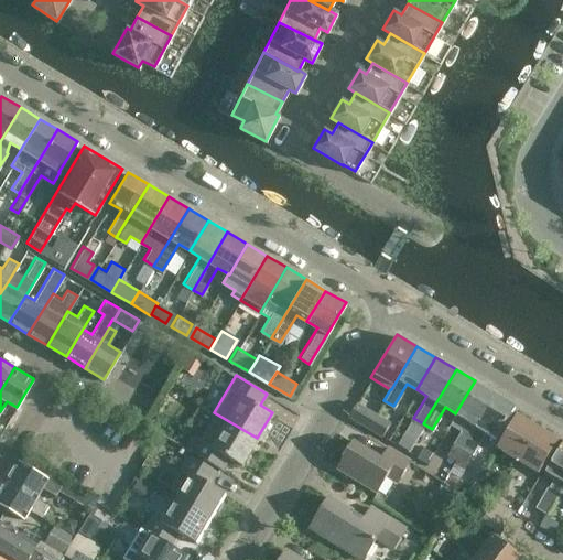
[(495,394),(475,380),(455,413),(450,422),(459,429),(445,452),(455,458),(456,458),(495,394)]
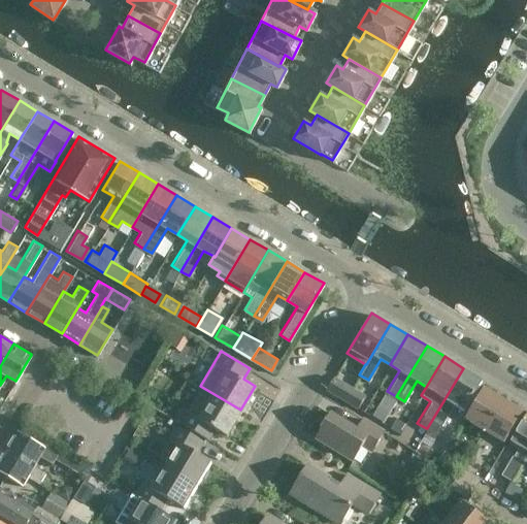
[(463,408),(481,379),(463,368),(427,428),(426,428),(424,430),(433,436),(454,403),(463,408)]
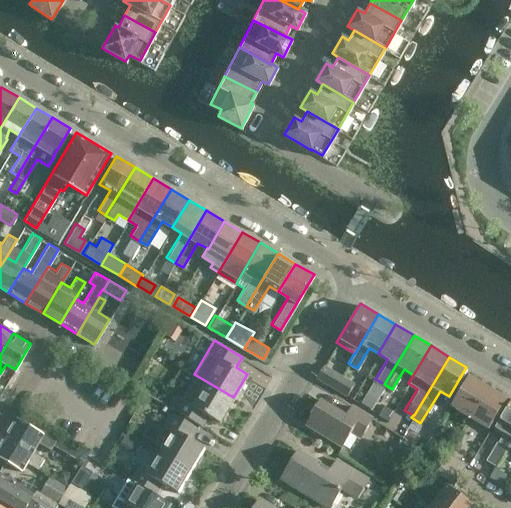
[(323,364),(316,376),(335,387),(342,375),(323,364)]
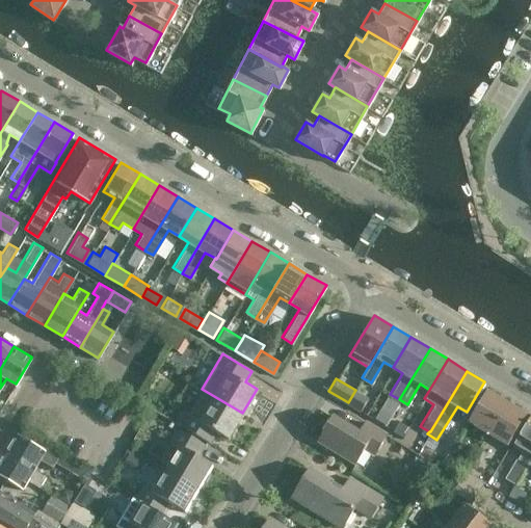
[(506,400),(485,388),(467,419),(487,431),(506,400)]
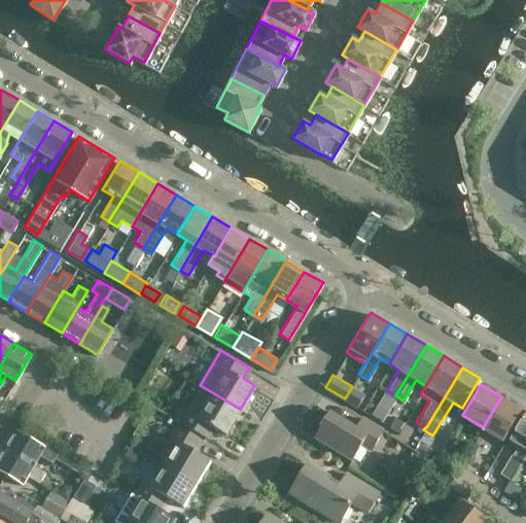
[(240,409),(200,385),(185,408),(178,404),(171,416),(207,437),(214,426),(225,433),(240,409)]
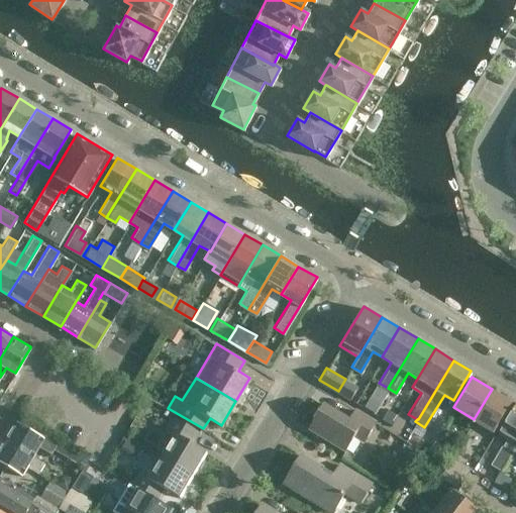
[(345,379),(338,391),(349,398),(356,386),(345,379)]
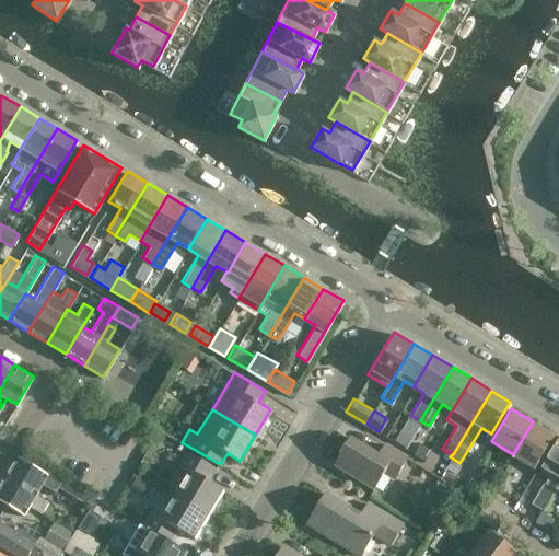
[(554,435),(533,421),(513,454),(534,466),(554,435)]
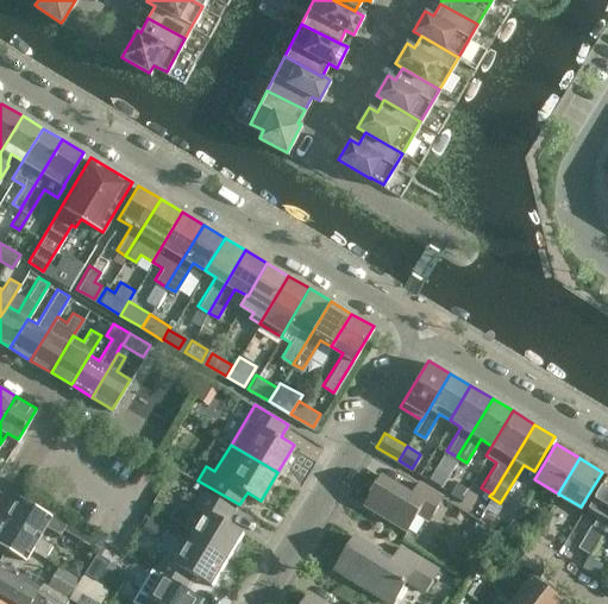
[(432,463),(425,474),(439,484),(446,471),(432,463)]
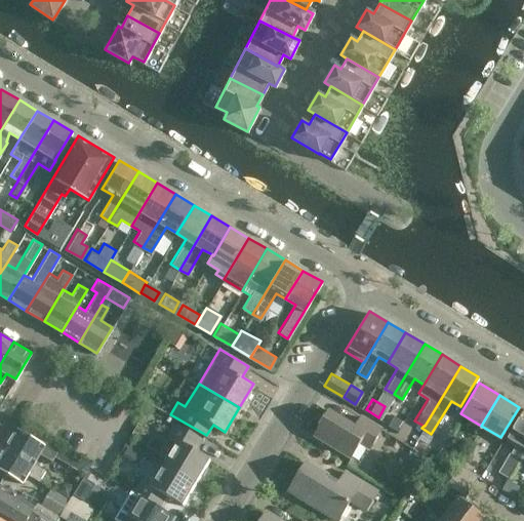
[(508,476),(520,456),(523,448),(523,406),(507,436),(516,441),(510,450),(497,470),(508,476)]
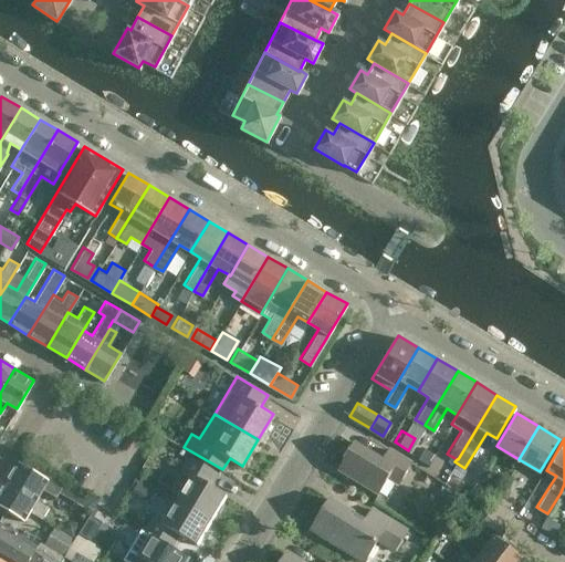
[(397,482),(410,460),(411,459),(388,446),(380,457),(353,440),(337,468),(376,492),(386,476),(397,482)]
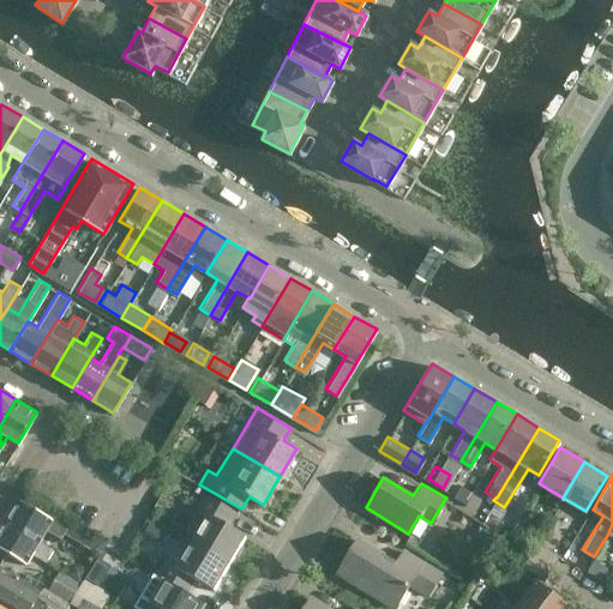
[(448,492),(464,501),(470,490),(455,481),(448,492)]
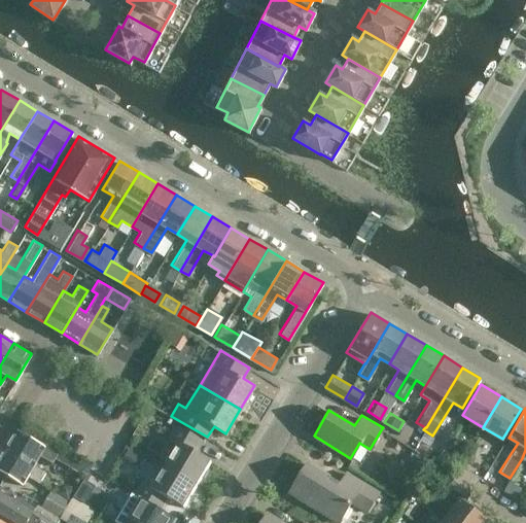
[(164,463),(196,482),(210,459),(199,453),(198,447),(203,439),(175,422),(167,436),(177,442),(164,463)]
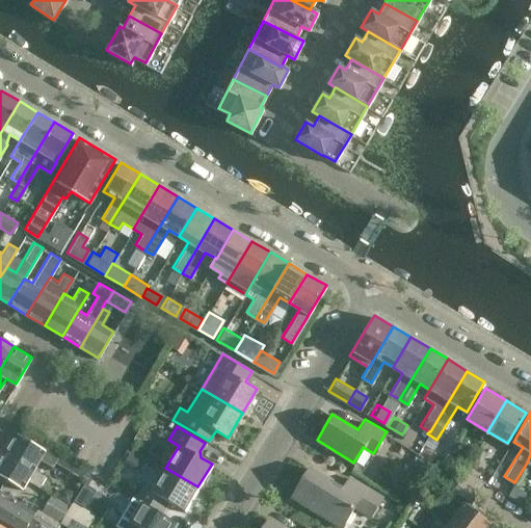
[(16,431),(4,451),(33,468),(40,457),(52,465),(60,450),(45,441),(41,447),(16,431)]
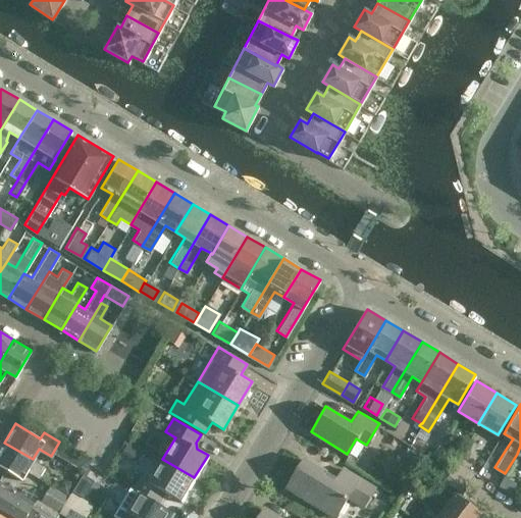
[(127,437),(122,450),(140,457),(145,445),(127,437)]
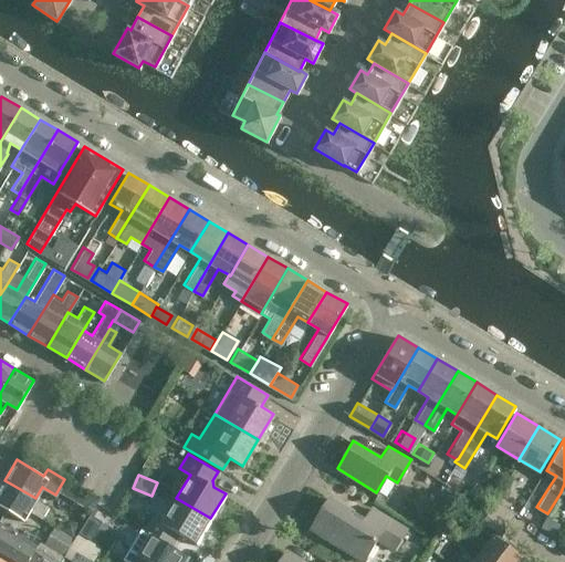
[(69,478),(62,487),(86,505),(93,496),(69,478)]
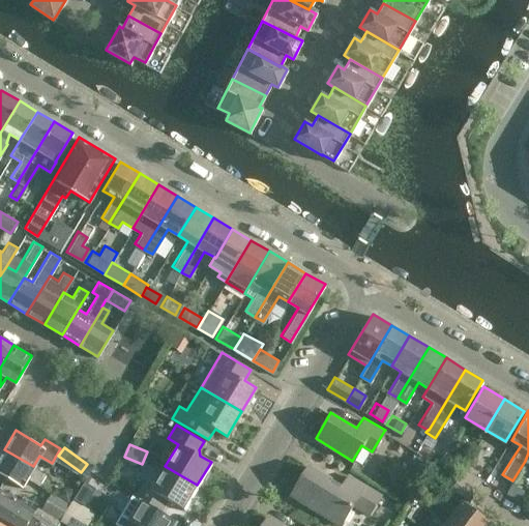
[(39,484),(43,476),(46,473),(39,470),(33,466),(4,449),(0,456),(0,472),(22,486),(28,477),(39,484)]
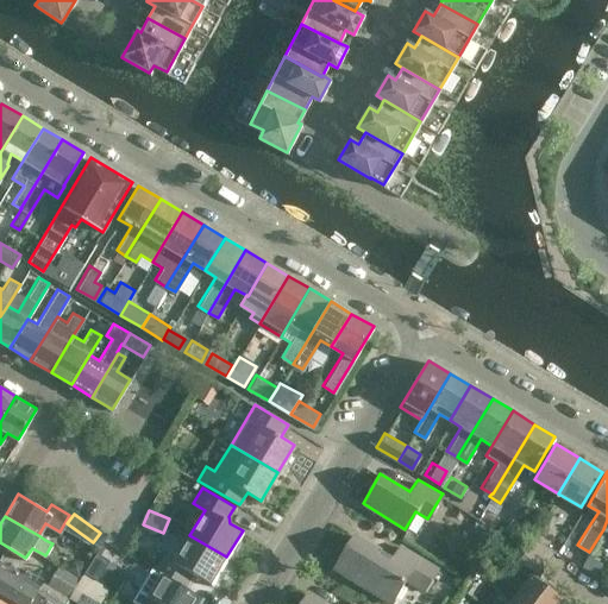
[(422,589),(437,566),(399,543),(392,557),(353,533),(333,566),(390,602),(405,578),(422,589)]
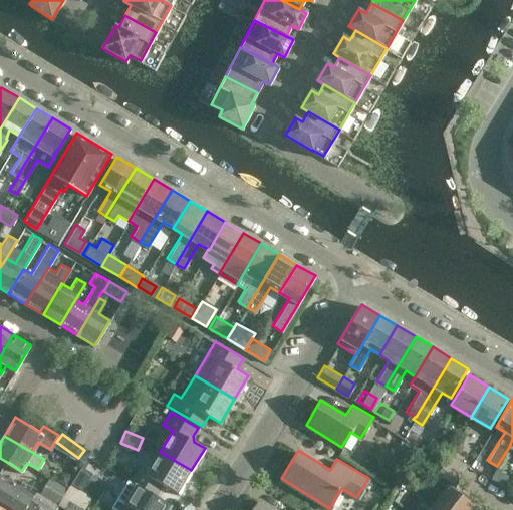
[(191,470),(160,452),(148,473),(138,467),(130,480),(157,497),(162,488),(168,486),(178,492),(191,470)]
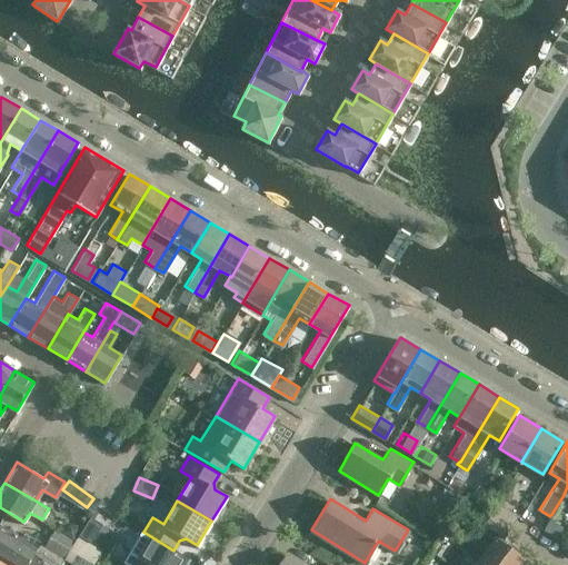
[(482,524),(486,525),(504,536),(511,525),(490,512),(482,524)]
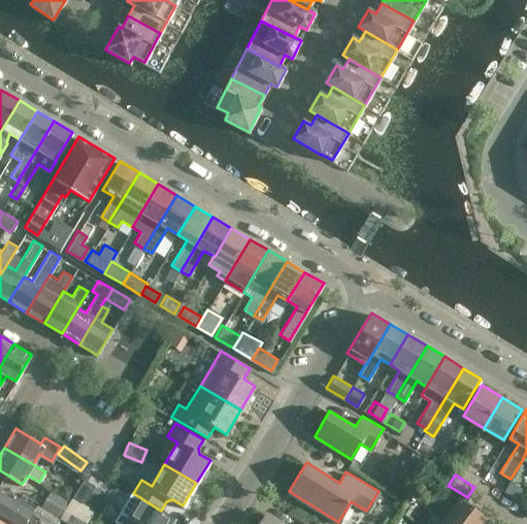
[(94,484),(83,478),(72,495),(84,502),(94,484)]
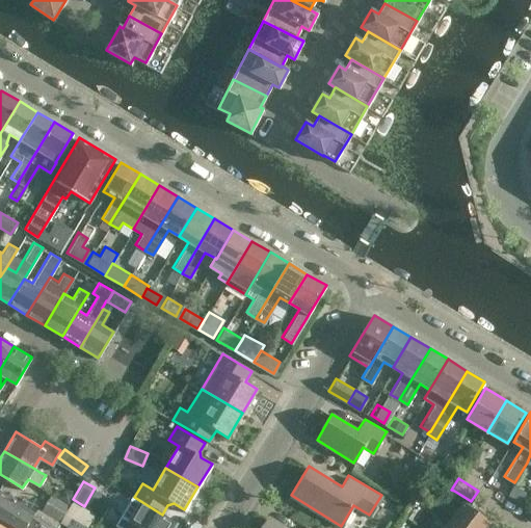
[(522,486),(514,482),(510,489),(507,493),(521,501),(528,491),(522,486)]
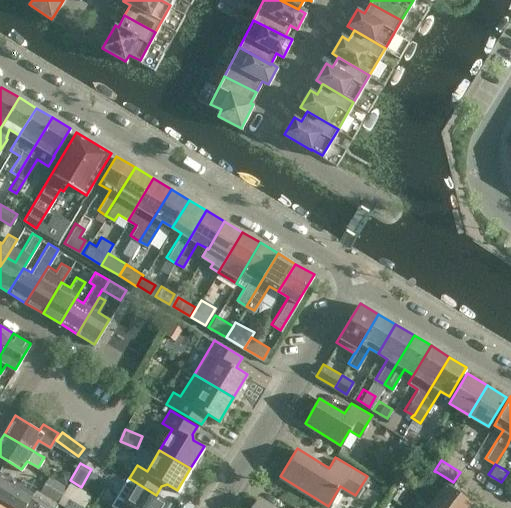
[(59,471),(56,477),(65,482),(70,473),(65,470),(59,471)]
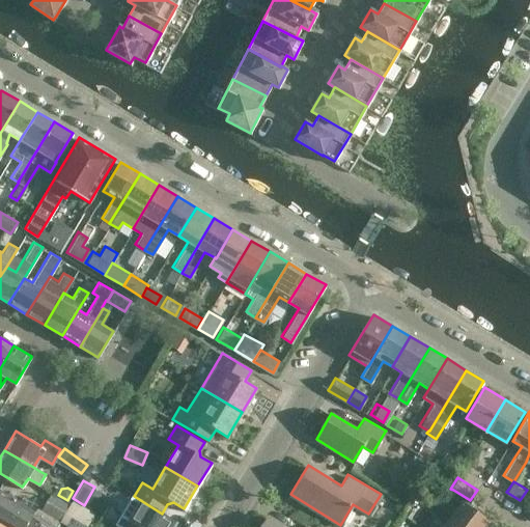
[(56,526),(59,521),(59,520),(35,505),(37,502),(21,492),(17,499),(0,489),(0,523),(7,526),(55,526),(56,526)]
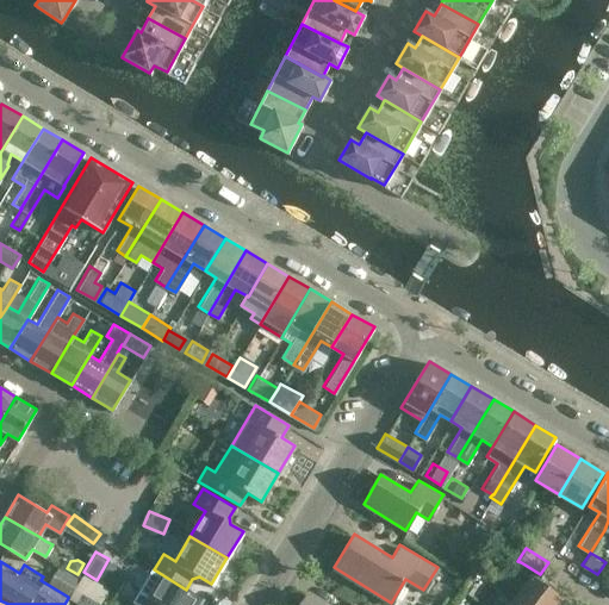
[(68,596),(78,578),(57,566),(48,582),(68,596)]
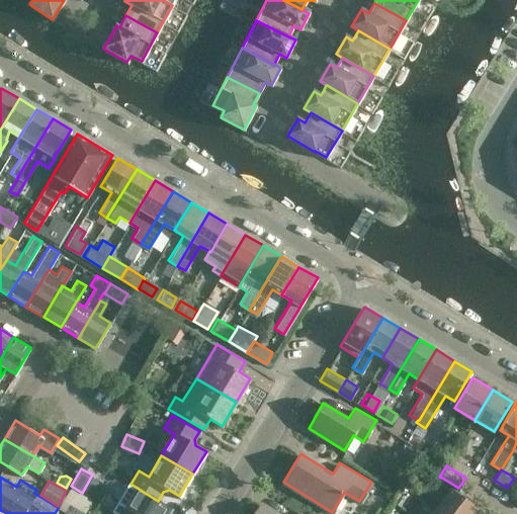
[(128,483),(111,510),(117,513),(168,513),(172,509),(158,501),(131,484),(128,483)]
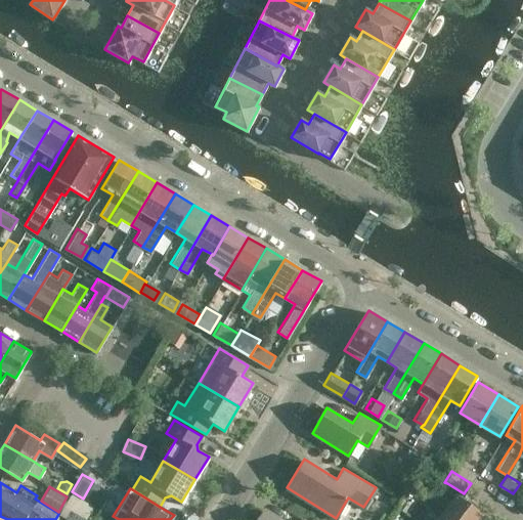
[(442,513),(450,519),(480,519),(484,515),(456,494),(442,513)]
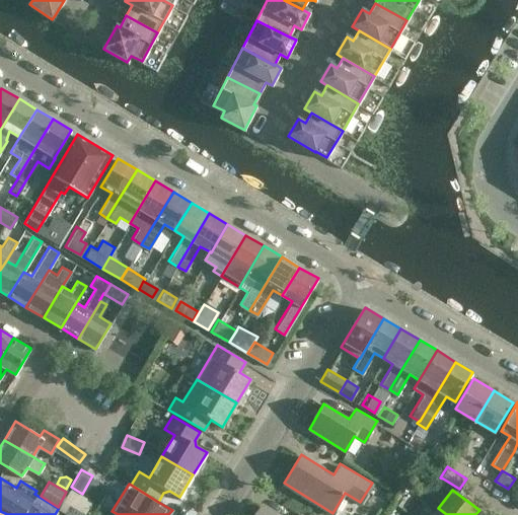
[(70,504),(65,513),(63,514),(82,514),(84,512),(70,504)]
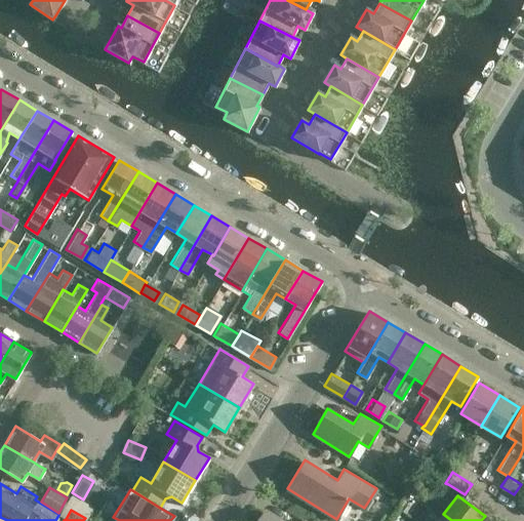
[(307,520),(305,520),(303,520),(283,520),(265,510),(257,520),(307,520)]
